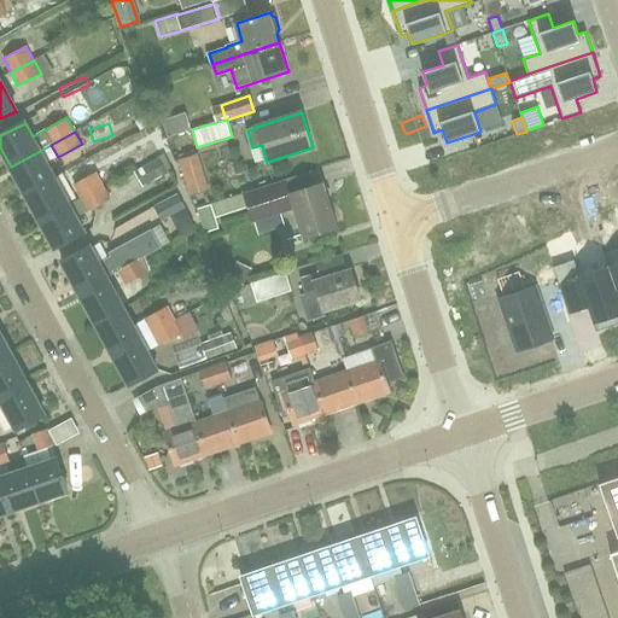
[(40,151),(11,167),(25,193),(54,178),(47,163),(40,151)]
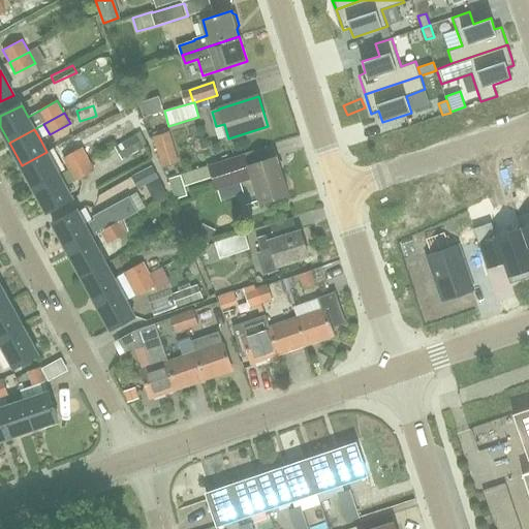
[(151,136),(155,148),(161,168),(180,162),(169,130),(151,136)]
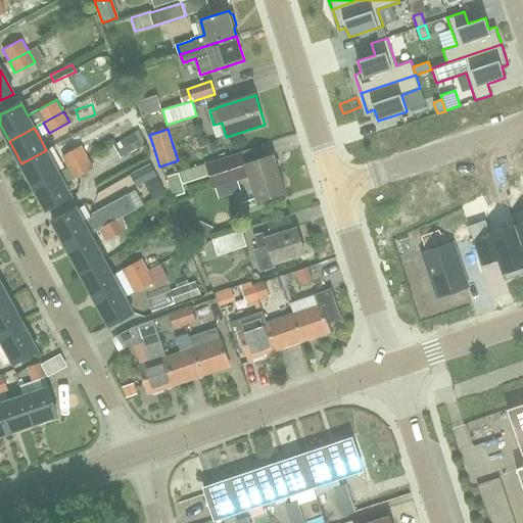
[(61,156),(68,168),(88,157),(82,145),(61,156)]
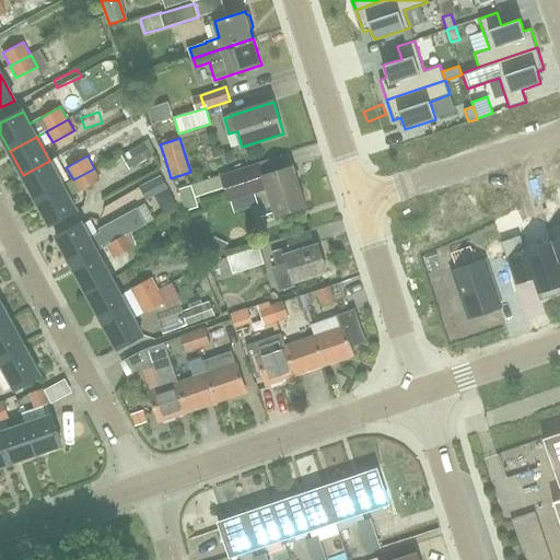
[(49,161),(23,175),(36,200),(63,185),(49,161)]
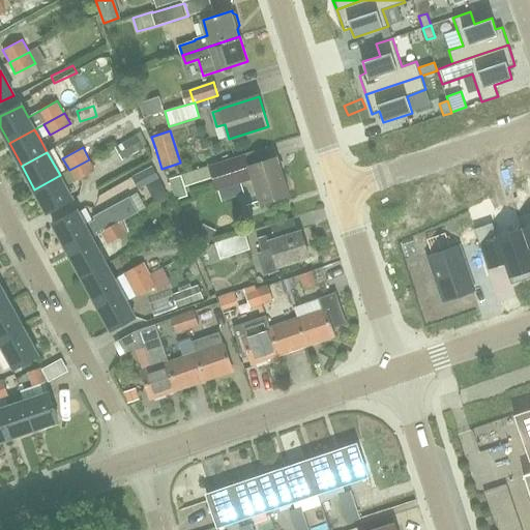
[(216,189),(254,178),(262,205),(291,196),(278,157),(249,167),(249,166),(244,168),(241,155),(169,179),(175,200),(187,196),(184,187),(213,178),(216,189)]
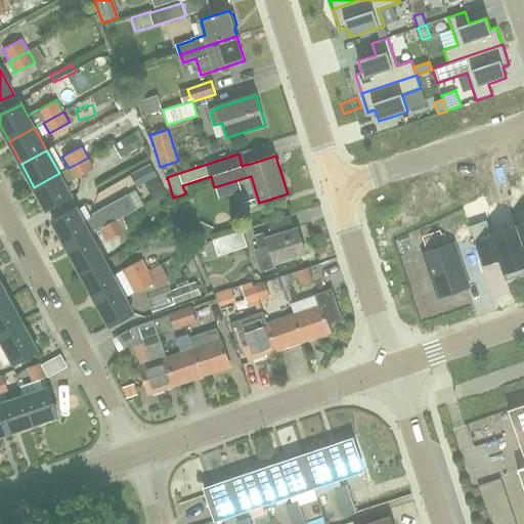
[(88,158),(69,168),(75,179),(94,168),(88,158)]
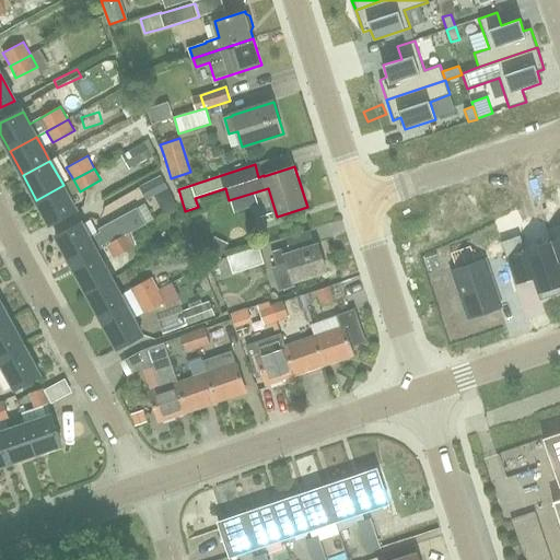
[(158,196),(168,189),(161,175),(139,186),(147,200),(158,196)]
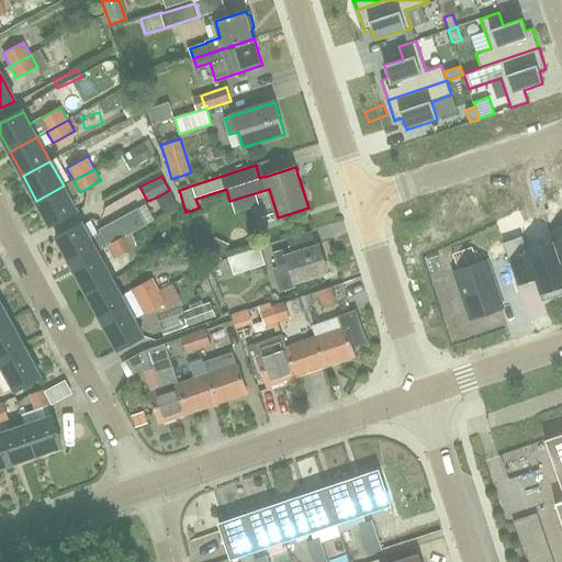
[(64,186),(36,201),(51,226),(77,211),(64,186)]
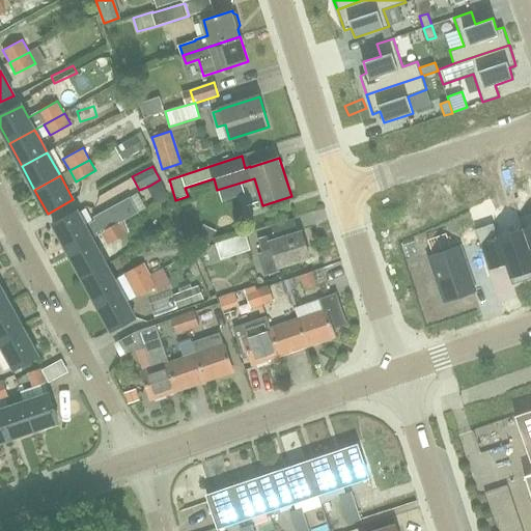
[(85,227),(77,212),(53,225),(67,252),(92,239),(92,240),(102,233),(129,219),(139,214),(131,197),(93,218),(95,221),(85,227)]
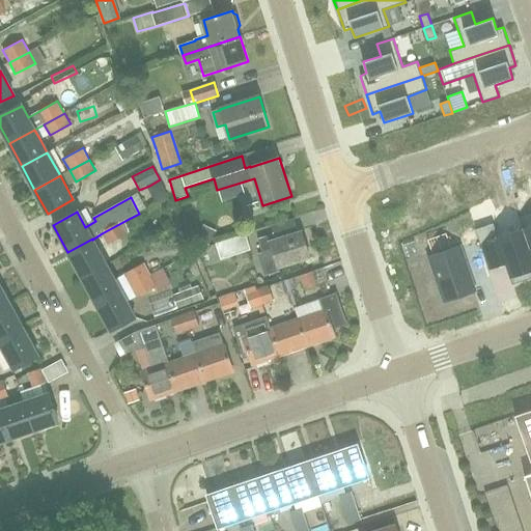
[(121,223),(102,233),(108,245),(128,233),(127,231),(121,223)]
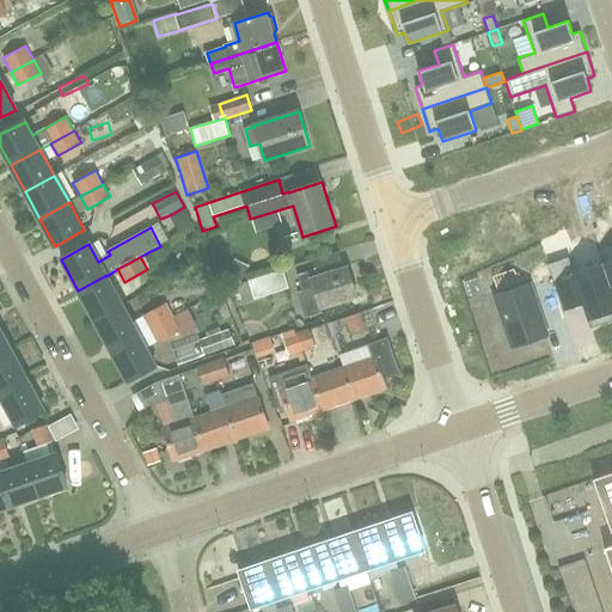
[(568,257),(548,264),(563,311),(564,311),(583,304),(591,328),(611,319),(611,316),(611,313),(611,312),(611,292),(603,263),(574,273),(568,257)]
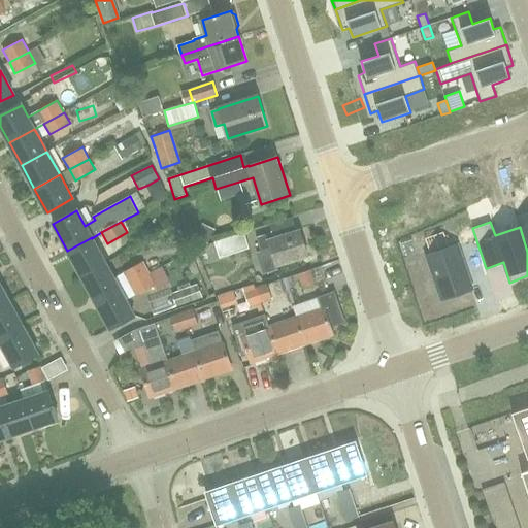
[(208,244),(215,230),(202,224),(195,238),(208,244)]
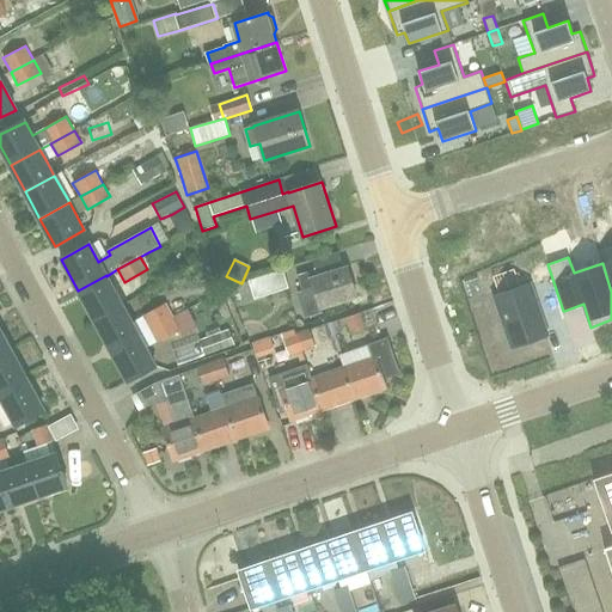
[(322,310),(357,298),(348,268),(318,279),(316,270),(298,276),(303,292),(314,288),(322,310)]
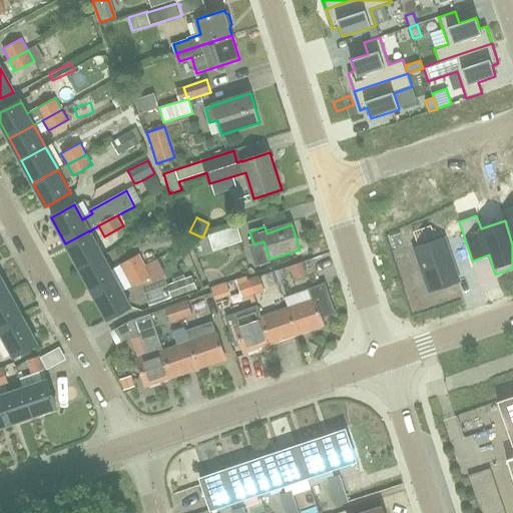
[(242,241),(237,225),(208,234),(213,250),(242,241)]
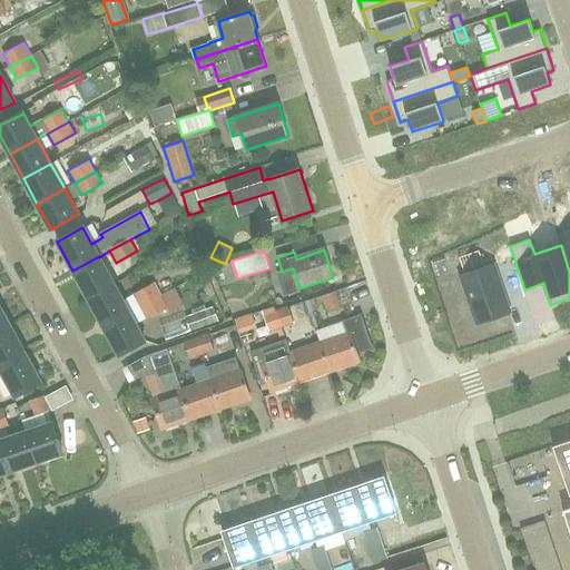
[(114,285),(99,257),(99,256),(72,271),(88,298),(114,285)]
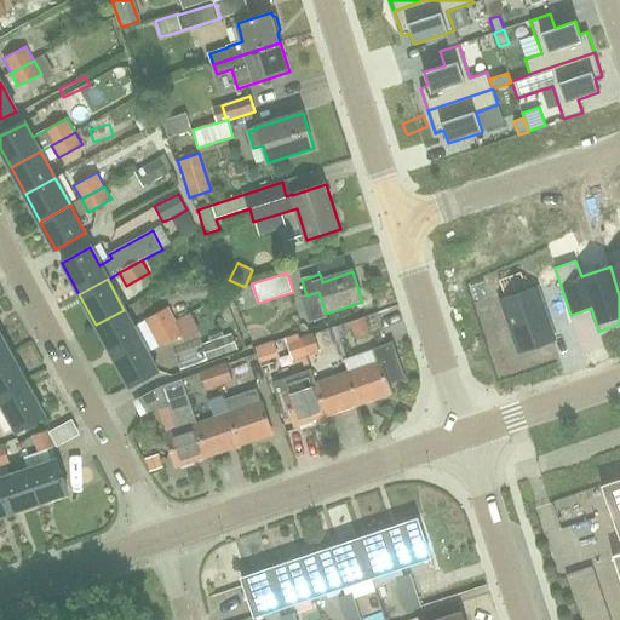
[(535,290),(501,300),(518,351),(554,339),(535,290)]
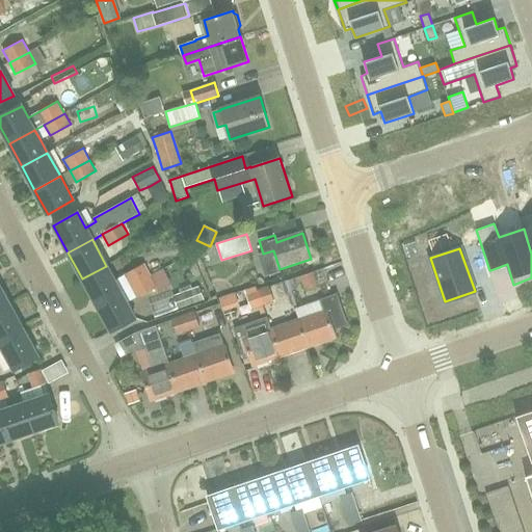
[(106,266),(82,278),(97,306),(150,276),(143,264),(125,274),(114,280),(106,266)]
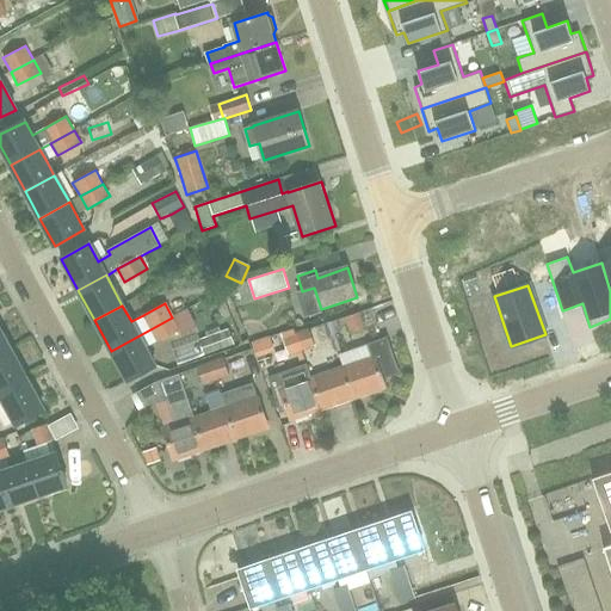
[(401,308),(383,312),(389,335),(407,332),(401,308)]
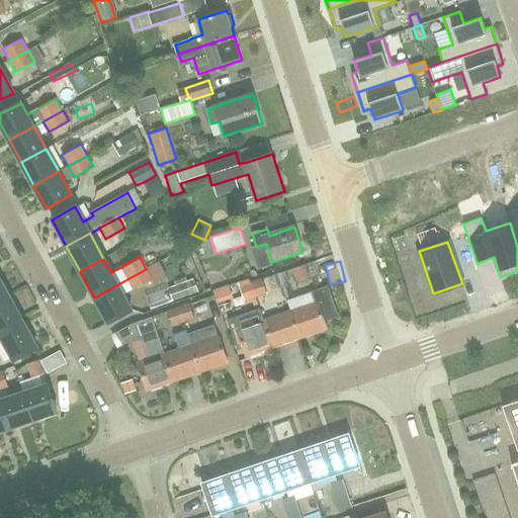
[(164,281),(174,276),(167,263),(157,269),(164,281)]
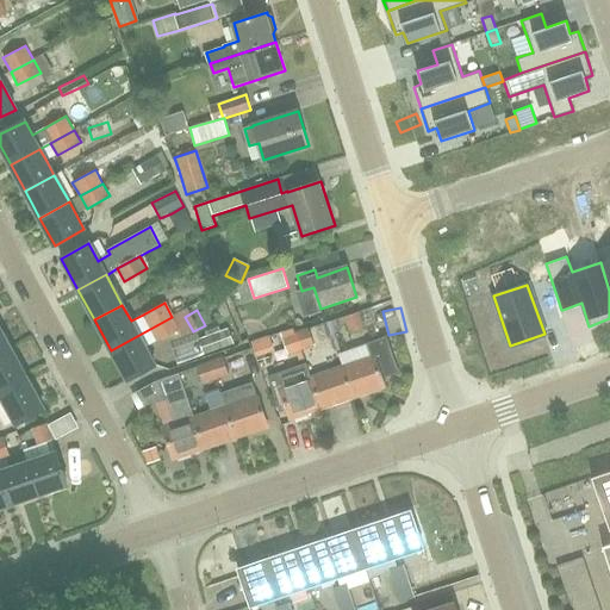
[(360,311),(344,317),(350,332),(365,328),(360,311)]
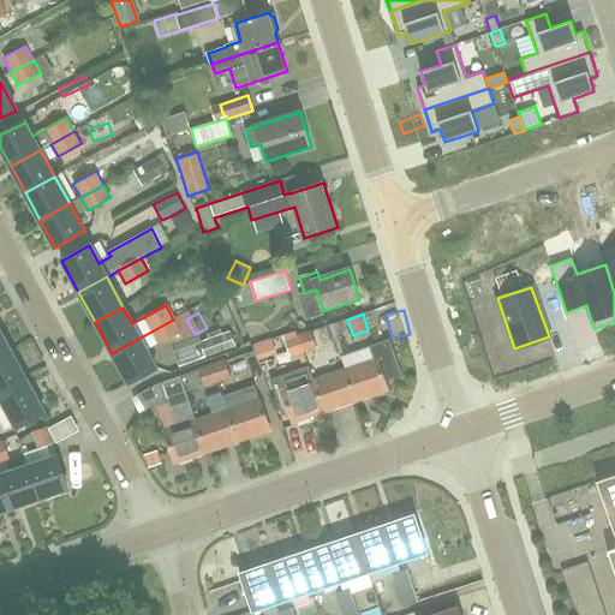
[(173,320),(112,353),(129,384),(156,369),(147,351),(180,332),(173,320)]
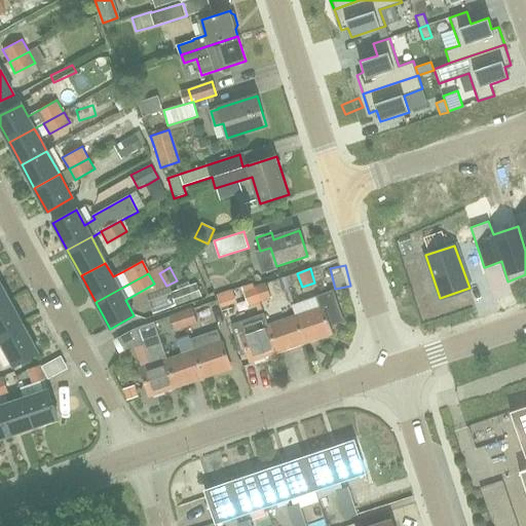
[(0,283),(0,304),(9,300),(0,283)]
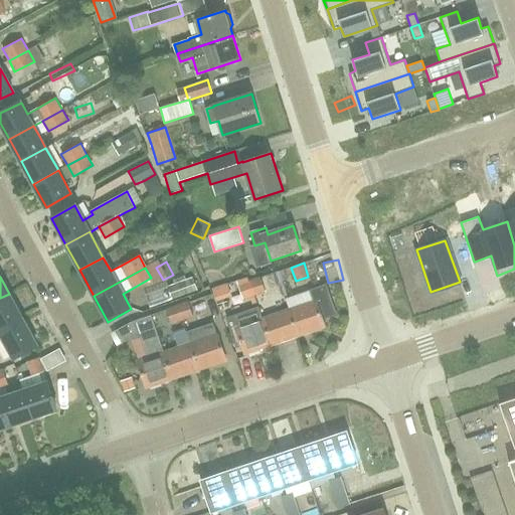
[(250,280),(255,296),(266,292),(260,277),(250,280)]
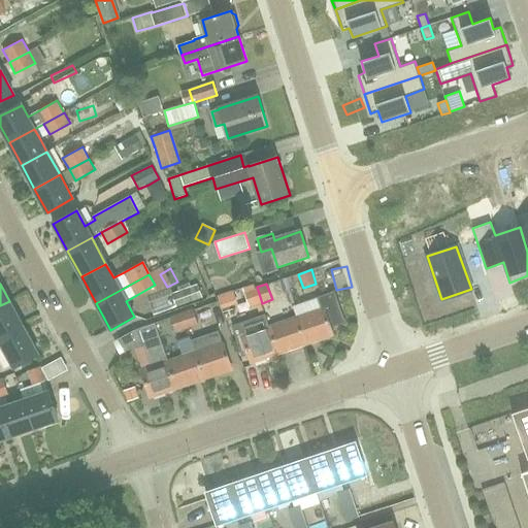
[(197,285),(172,293),(177,307),(203,298),(197,285)]
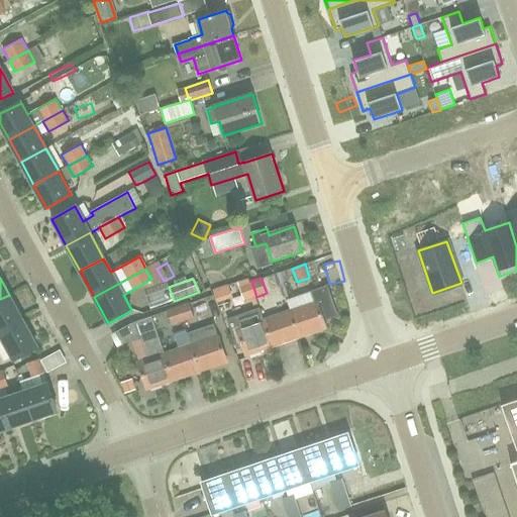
[(244,301),(256,297),(251,281),(239,286),(244,301)]
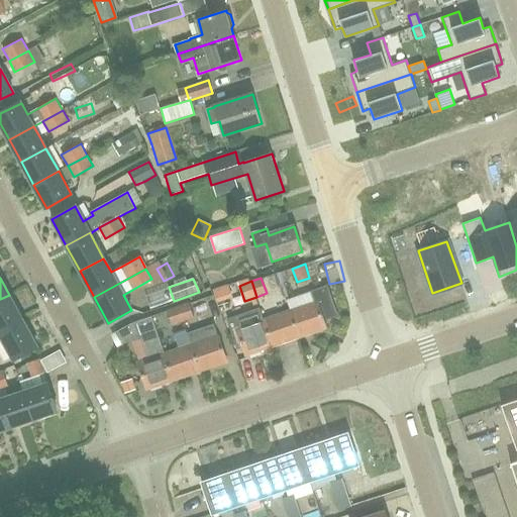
[(317,302),(291,311),(300,338),(326,329),(323,320),(338,315),(329,287),(314,292),(317,302)]
